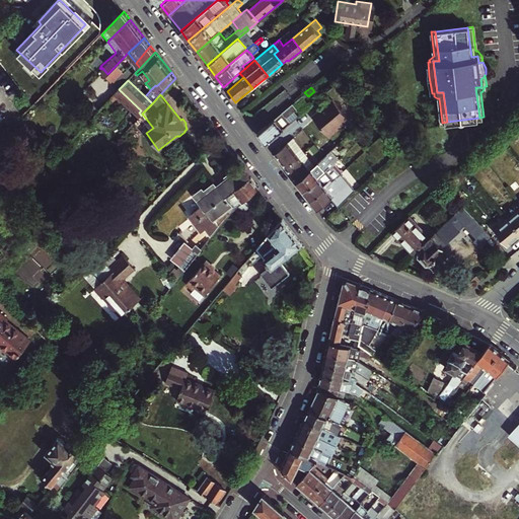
[(267,141),(291,121),(289,119),(294,114),(299,109),(299,108),(308,101),(302,94),(258,132),(268,144),(269,143),(267,141)]
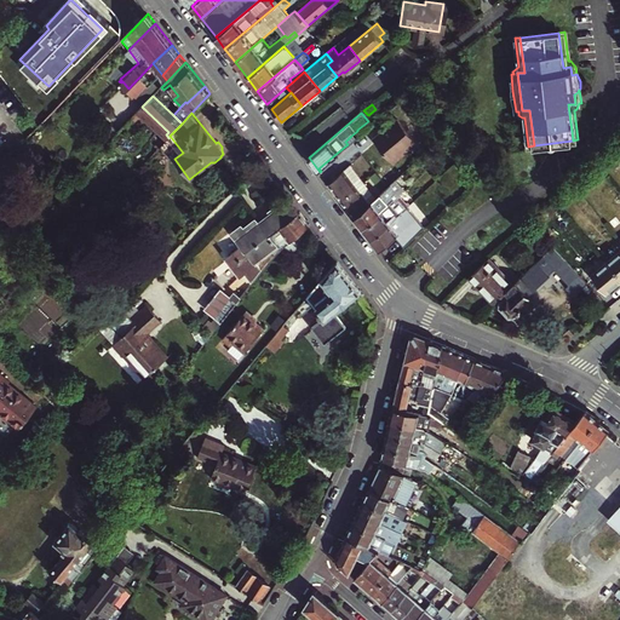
[(397,118),(373,138),(392,161),(417,142),(397,118)]
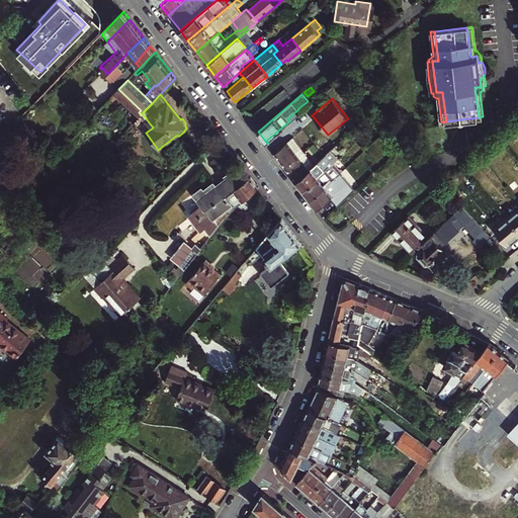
[(144,134),(146,133),(153,127),(142,113),(141,115),(137,118),(135,121),(144,134)]
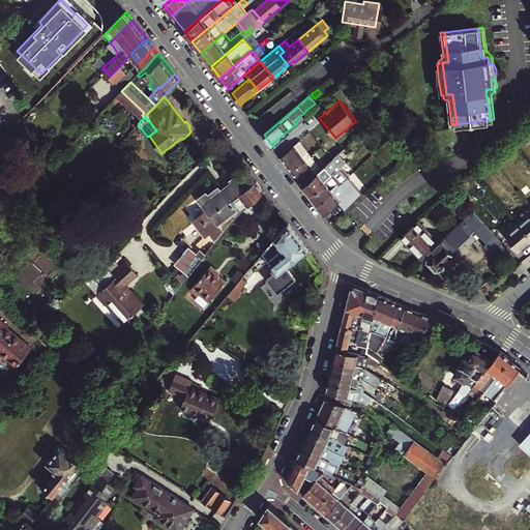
[(387,122),(379,129),(387,138),(395,130),(387,122)]
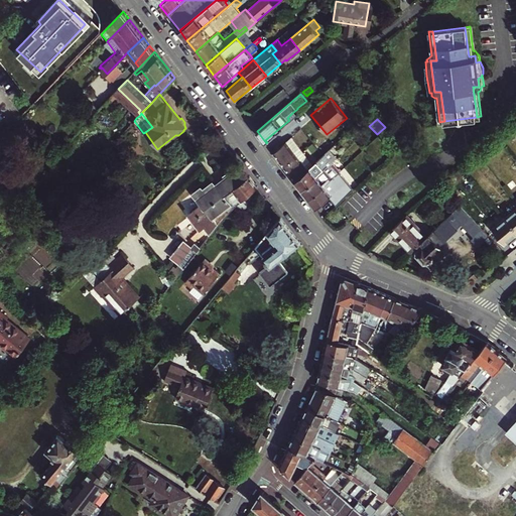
[(513,139),(515,136),(515,131),(511,126),(506,131),(513,139)]
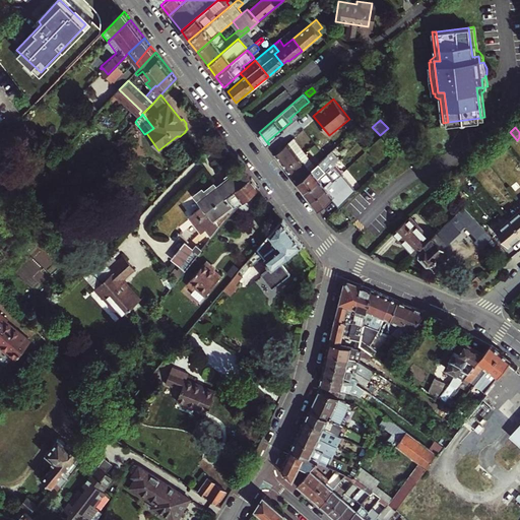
[(294,137),(288,143),(277,153),(275,151),(274,152),(287,169),(299,157),(305,151),(294,137)]
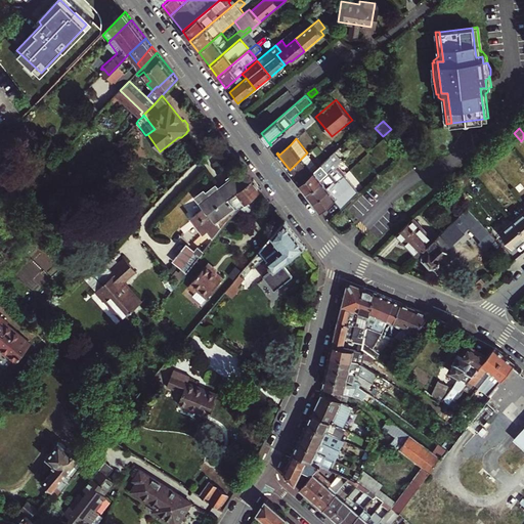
[(307,153),(301,159),(290,170),(300,183),(312,172),(318,167),(307,153)]
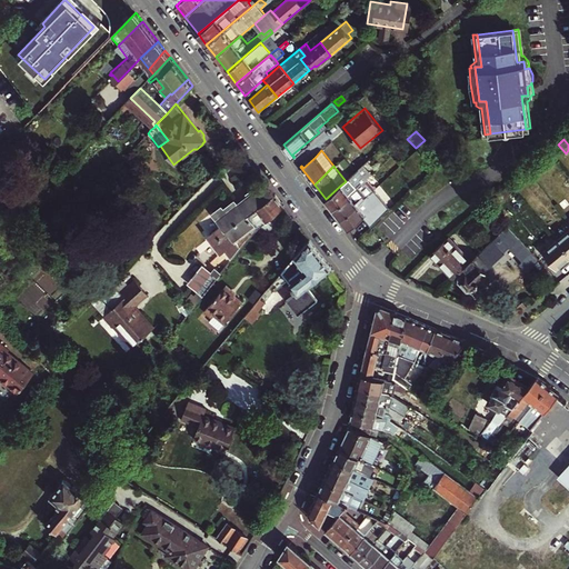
[(326,199),(332,208),(356,187),(353,183),(357,180),(361,183),(363,181),(365,180),(361,177),(367,171),(361,166),(346,181),(339,187),(326,199)]
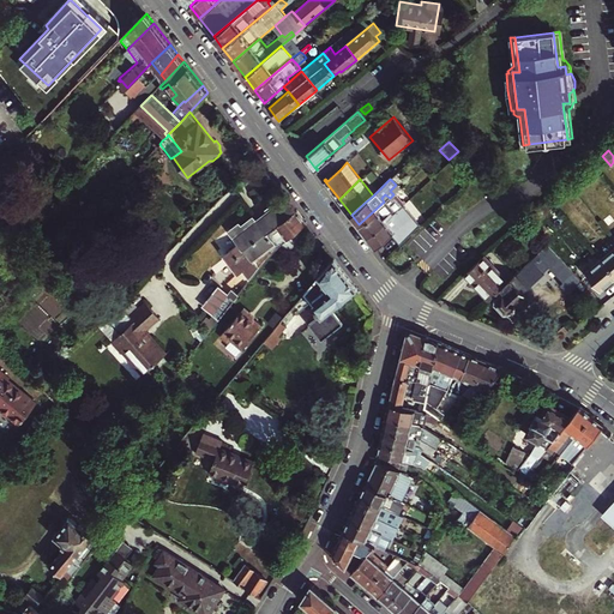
[(552,197),(559,205),(575,194),(566,185),(552,197)]
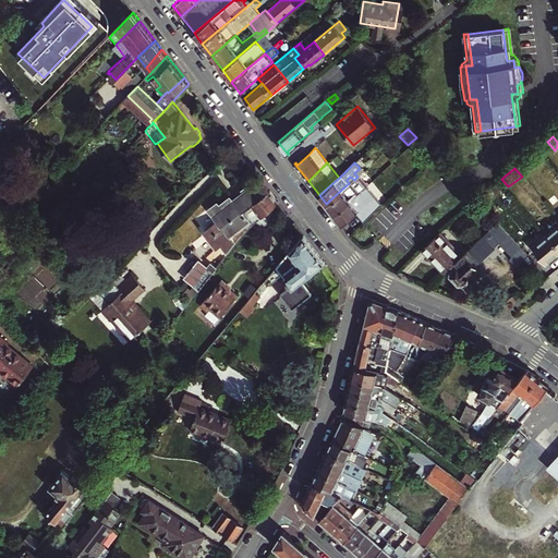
[(326,204),(335,215),(365,186),(368,183),(366,181),(363,184),(356,178),(354,180),(350,177),(347,180),(349,183),(326,204)]
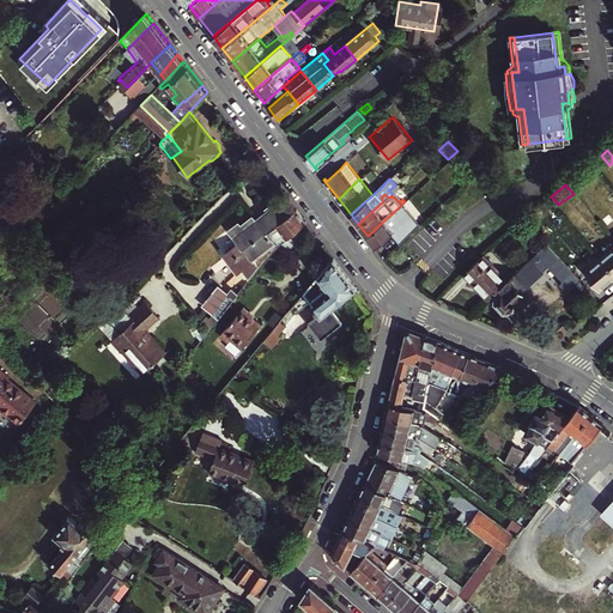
[(254,260),(274,243),(266,232),(297,208),(286,195),(259,218),(255,219),(254,217),(242,226),(238,223),(230,230),(240,243),(226,254),(246,278),(249,275),(258,266),(254,260)]
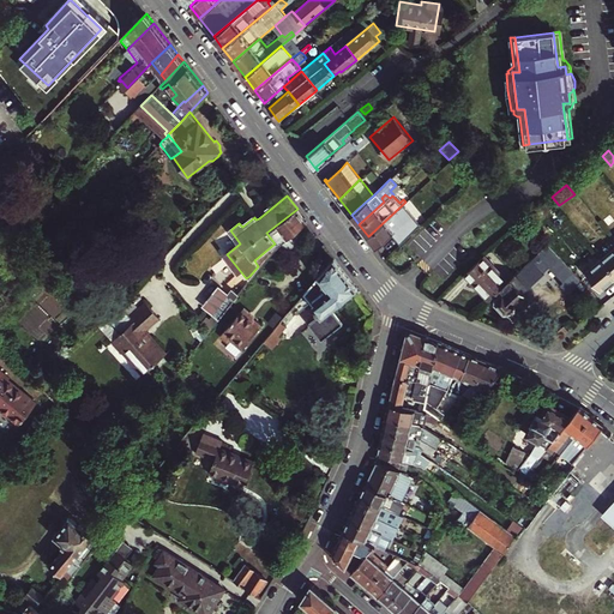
[(402,205),(368,236),(375,246),(402,221),(398,216),(405,209),(402,205)]
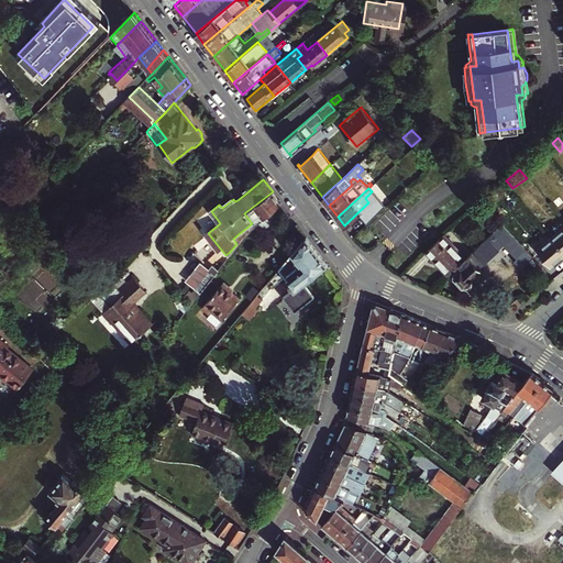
[(253,223),(255,227),(260,223),(273,210),(280,203),(273,191),(244,213),(252,223),(253,223)]
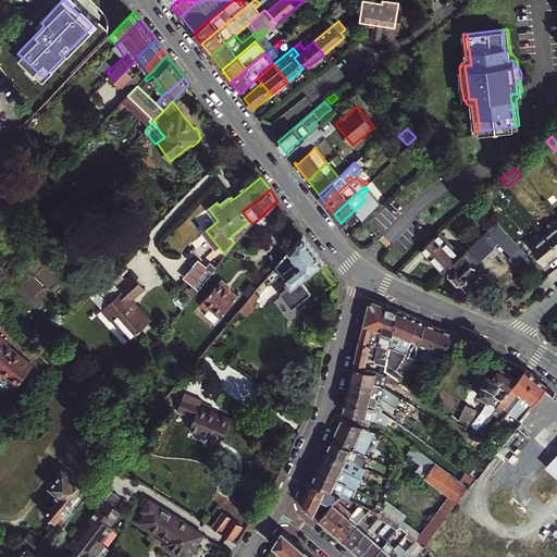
[(270,208),(257,221),(260,224),(264,223),(273,215),(274,212),(270,208)]
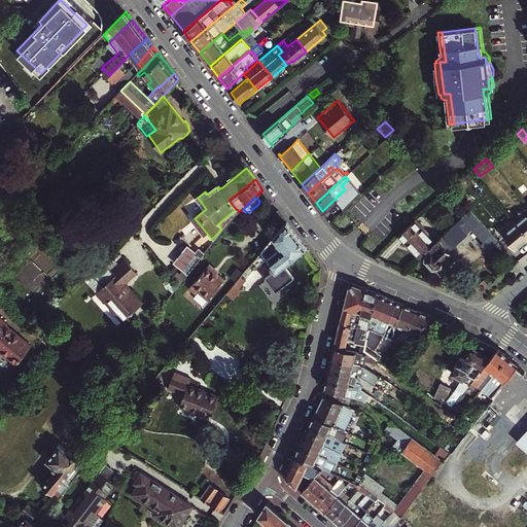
[(436,241),(424,252),(425,254),(422,257),(432,269),(436,268),(442,273),(447,269),(442,262),(443,259),(450,252),(443,244),(461,225),(466,231),(469,227),(489,249),(500,240),(470,208),(446,232),(436,241)]
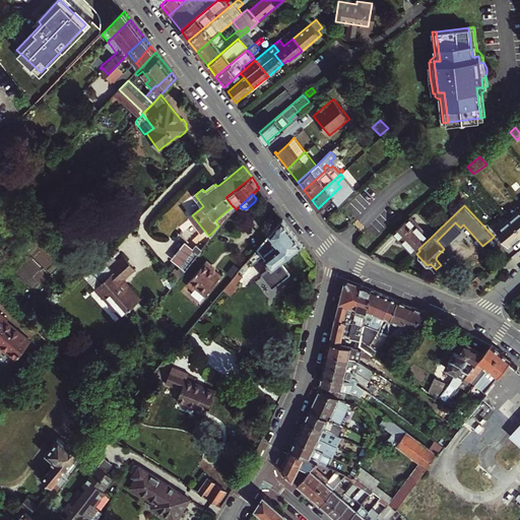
[(519,210),(510,218),(519,230),(519,210)]
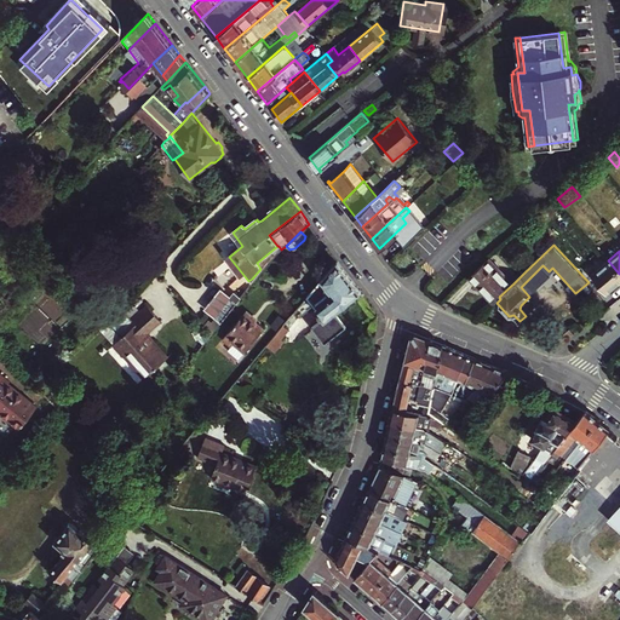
[(499,297),(514,283),(511,280),(491,259),(471,277),(494,302),(499,297)]
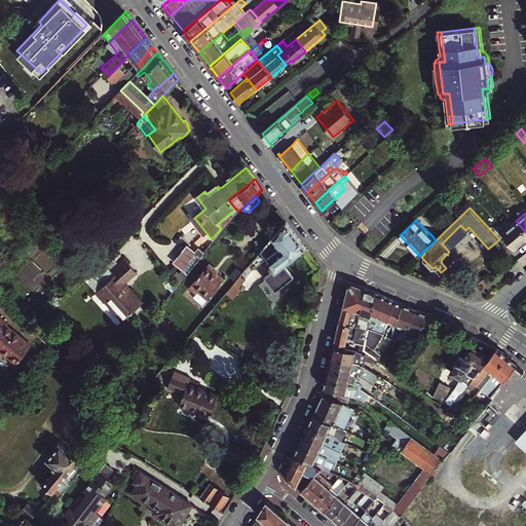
[(282,265),(287,261),(300,251),(306,246),(287,221),(260,252),(274,268),(262,278),(273,292),(291,277),(282,265)]
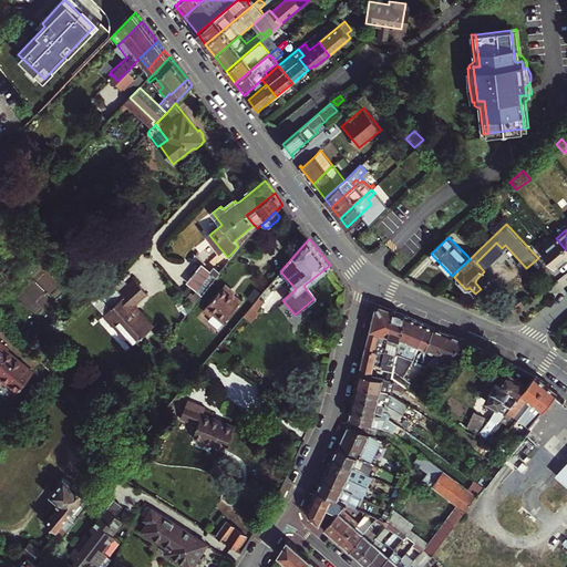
[(566,258),(566,250),(556,238),(542,251),(555,268),(566,258)]
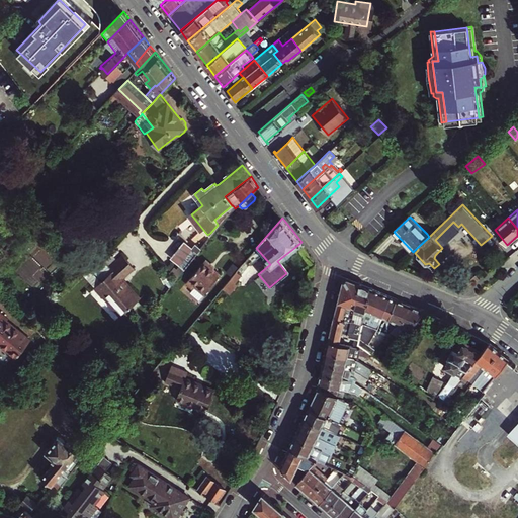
[(436,226),(427,234),(429,237),(438,228),(436,226)]
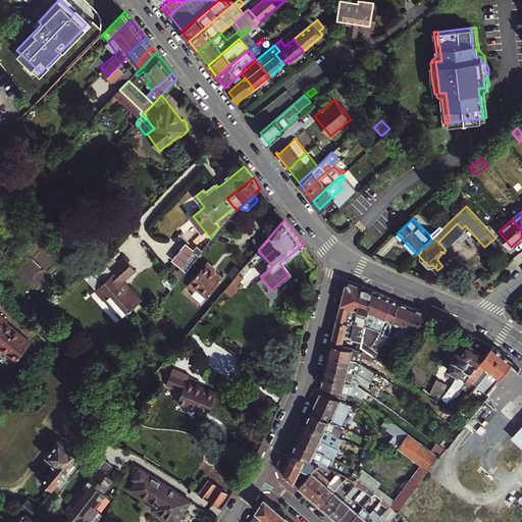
[(188,270),(210,242),(204,237),(194,250),(186,244),(173,260),(188,270)]
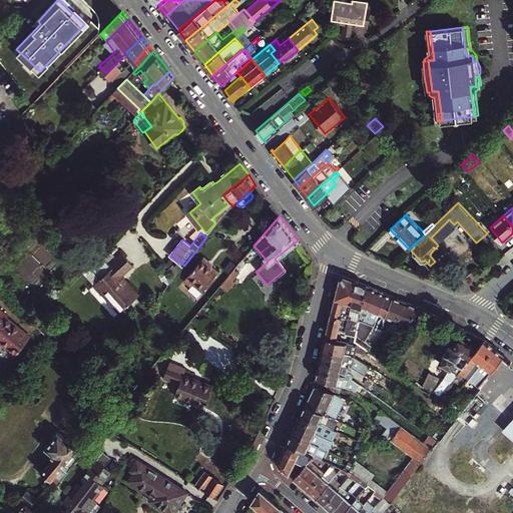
[(30,252),(14,270),(35,288),(48,272),(45,270),(54,259),(31,239),(24,247),(30,252)]
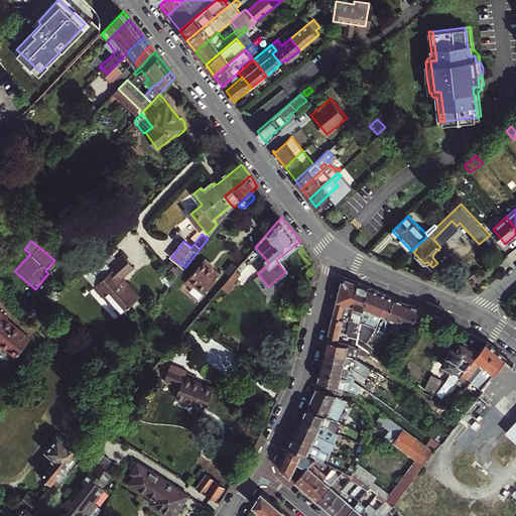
[(81,272),(94,286),(120,313),(141,294),(123,275),(134,265),(122,251),(108,264),(113,269),(102,279),(88,265),(81,272)]
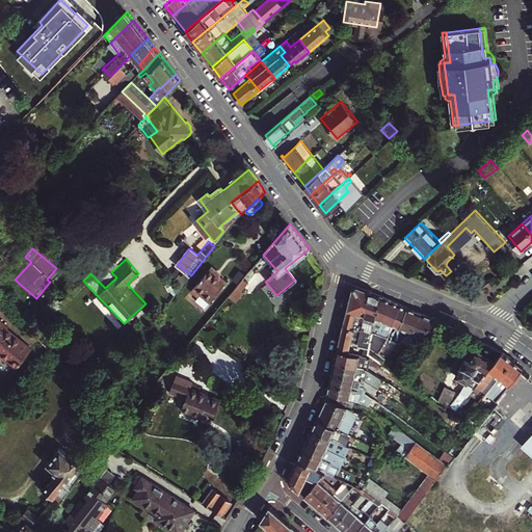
[(90,273),(105,288),(116,277),(111,272),(102,262),(90,273)]
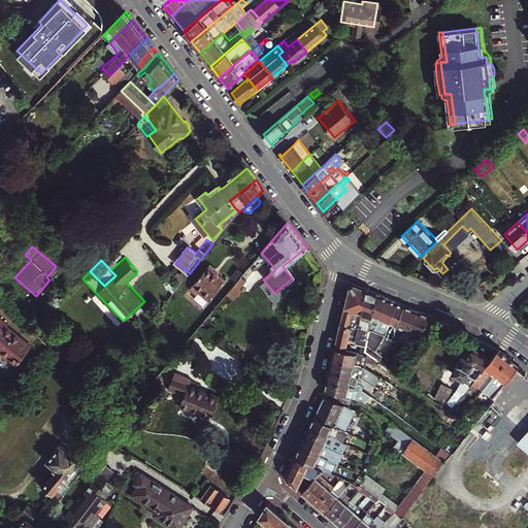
[(208,265),(189,290),(196,296),(198,292),(210,301),(227,279),(208,265)]
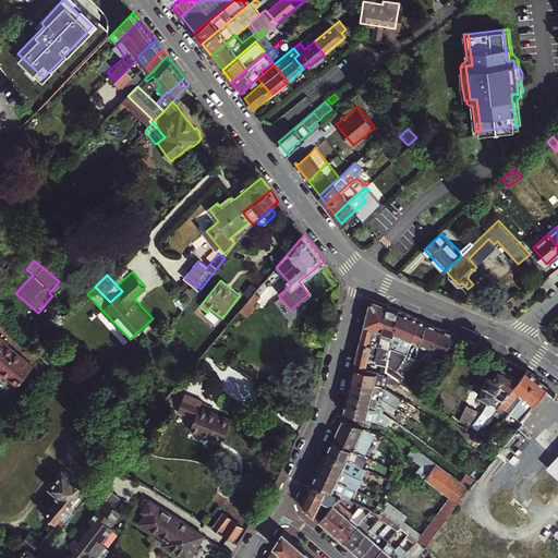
[(512,294),(502,302),(507,308),(517,300),(512,294)]
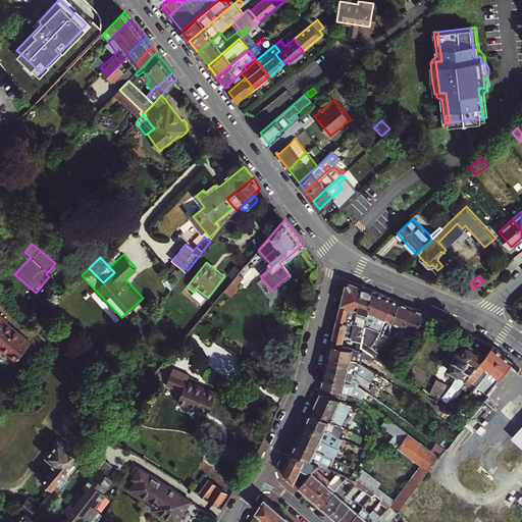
[(356,319),(363,284),(352,280),(346,282),(337,319),(355,324),(356,319)]
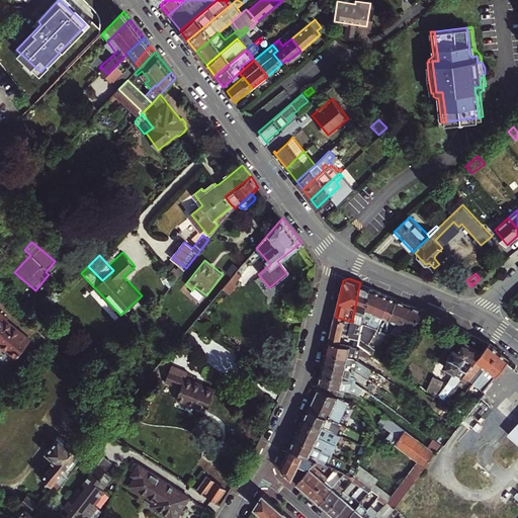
[(223,288),(230,293),(237,284),(230,279),(223,288)]
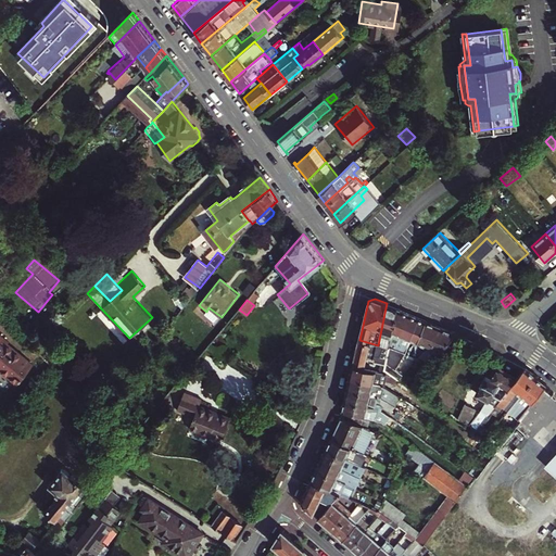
[(390,348),(397,308),(387,303),(379,340),(383,341),(382,345),(390,348)]
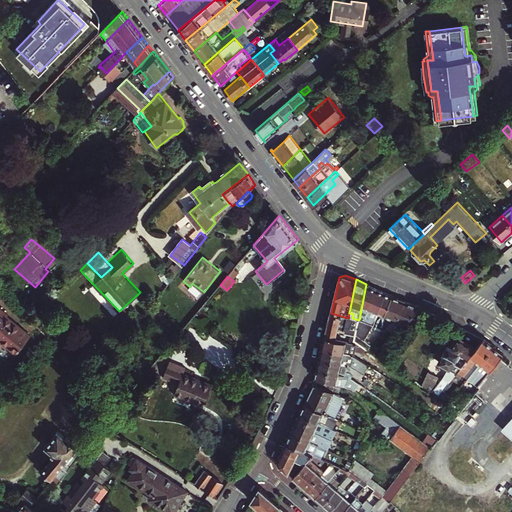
[(204,292),(192,283),(190,287),(188,290),(199,298),(204,292)]
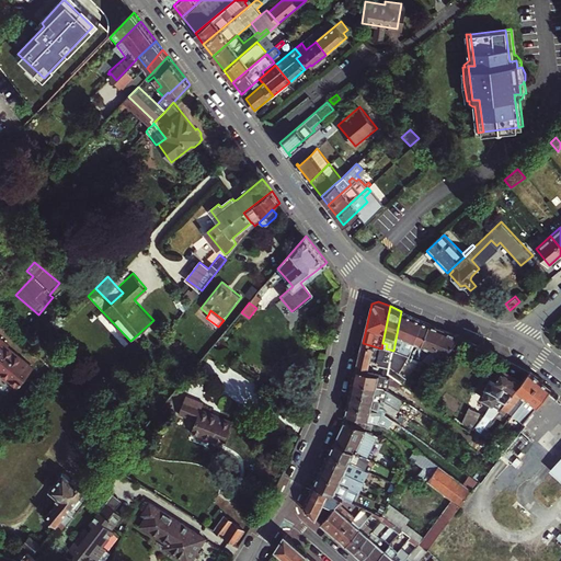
[(401,353),(411,316),(401,311),(393,351),(401,353)]
